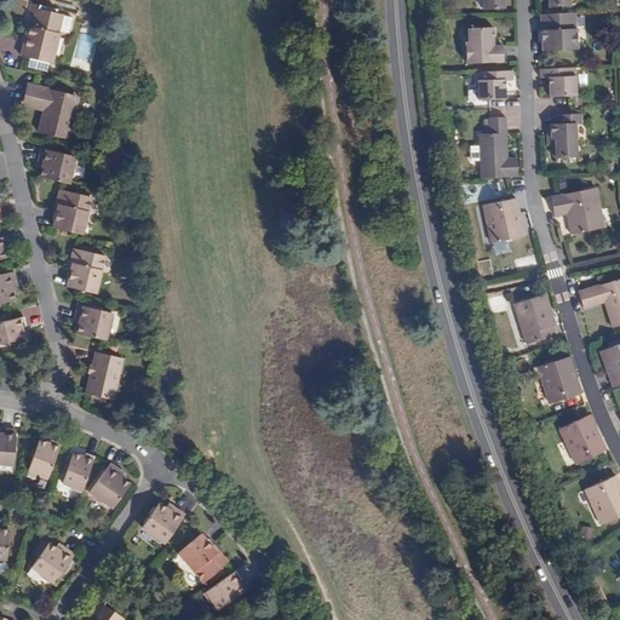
[(39,5),(30,4),(29,11),(34,12),(32,26),(27,24),(21,56),(53,64),(61,33),(57,32),(58,30),(62,15),(62,13),(56,12),(39,9),(39,5)]
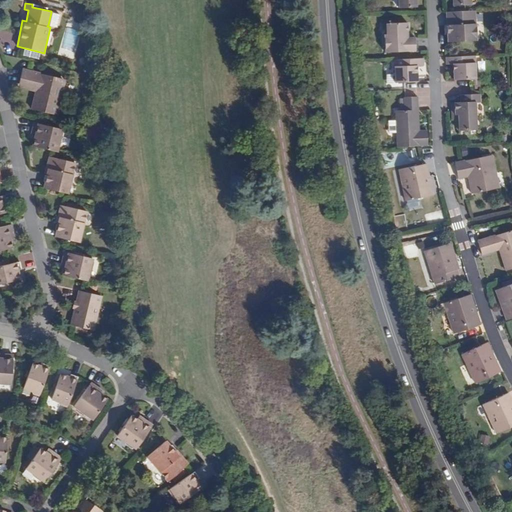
[(476,10),(446,12),(448,42),(477,40),(476,10)]
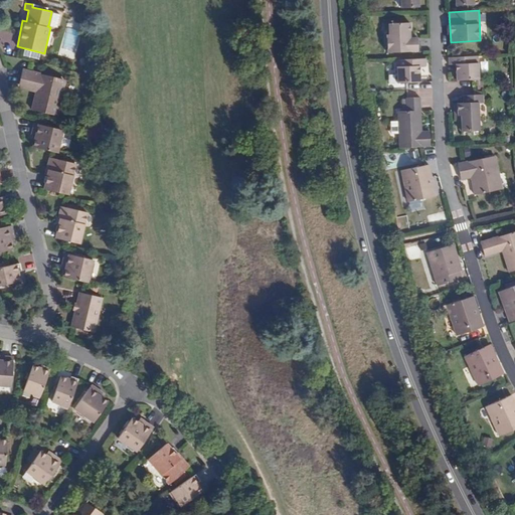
[(60,14),(51,12),(48,25),(57,27),(60,14)]
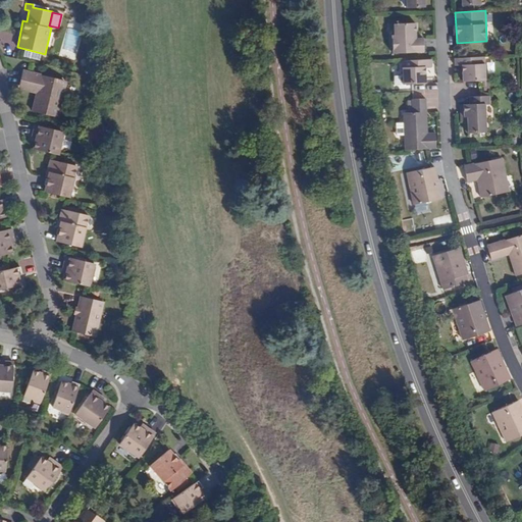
[(84,27),(69,23),(68,29),(69,29),(67,34),(68,34),(67,39),(66,44),(65,49),(76,52),(77,47),(79,47),(80,42),(81,37),(82,37),(83,32),(84,27)]
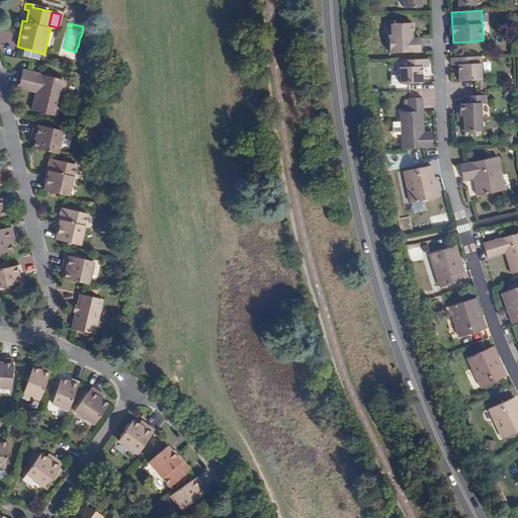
[(420,38),(417,38),(413,38),(413,34),(412,23),(394,24),(395,35),(391,35),(390,35),(390,53),(420,53),(420,38)]
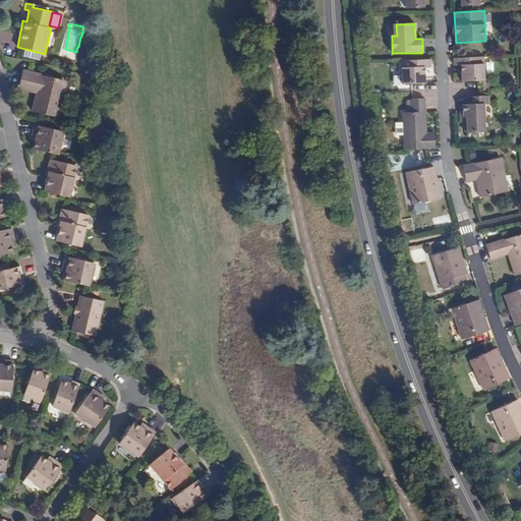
[(41,60),(42,54),(23,50),(22,56),(41,60)]
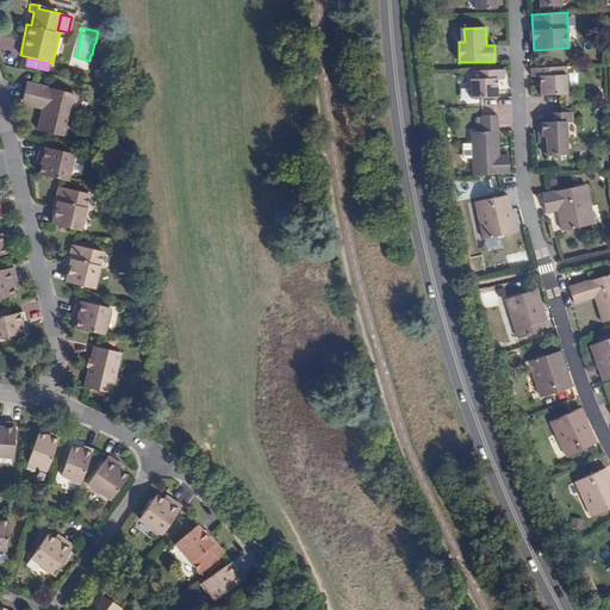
[(566,67),(531,68),(531,78),(540,78),(540,95),(562,94),(567,94),(566,67)]
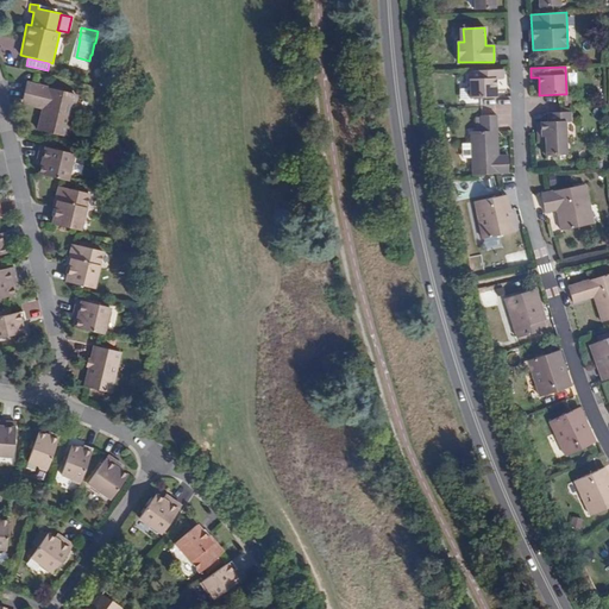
[(470,99),(481,98),(497,98),(497,79),(504,79),(504,69),(469,70),(470,99)]
